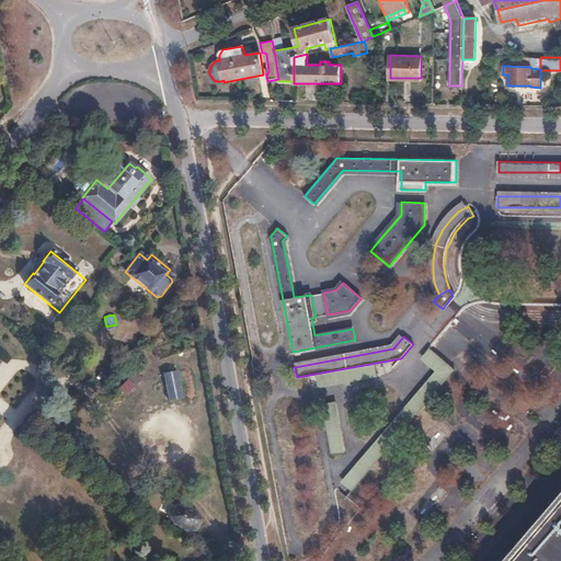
[(526,363),(552,388),(560,378),(560,366),(540,347),(526,363)]
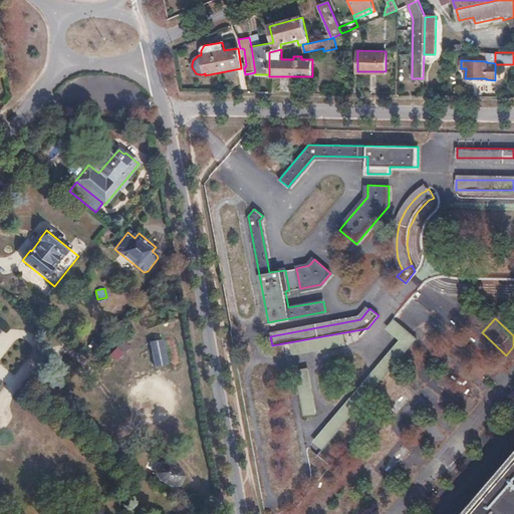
[(402,337),(382,360),(391,367),(410,344),(402,337)]
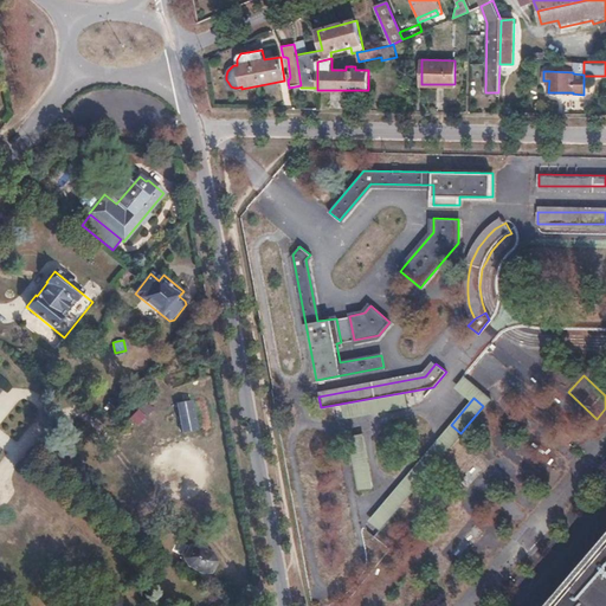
[(191,400),(178,403),(182,431),(197,429),(191,400)]
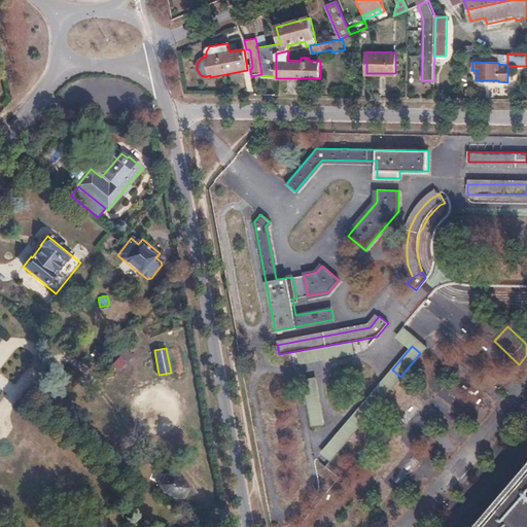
[(125,349),(113,365),(121,372),(134,355),(125,349)]
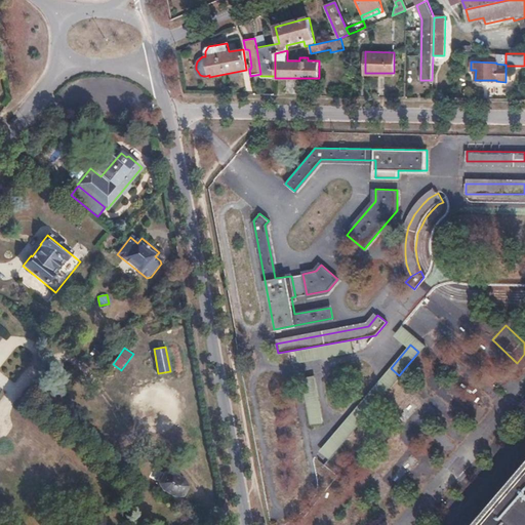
[(305,386),(312,426),(325,422),(317,384),(305,386)]
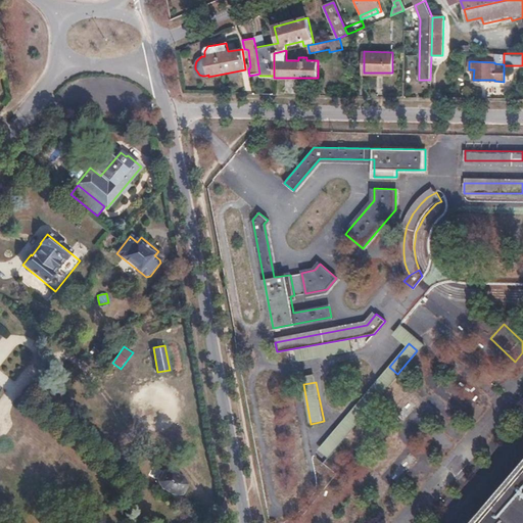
[(411,397),(390,421),(398,428),(419,405),(411,397)]
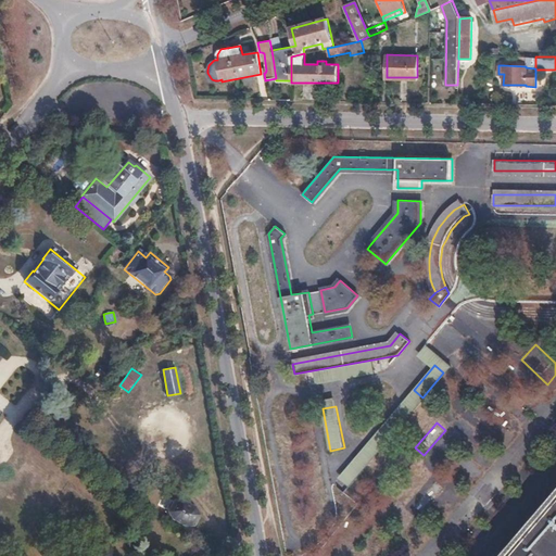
[(350,488),(388,442),(378,434),(340,479),(350,488)]
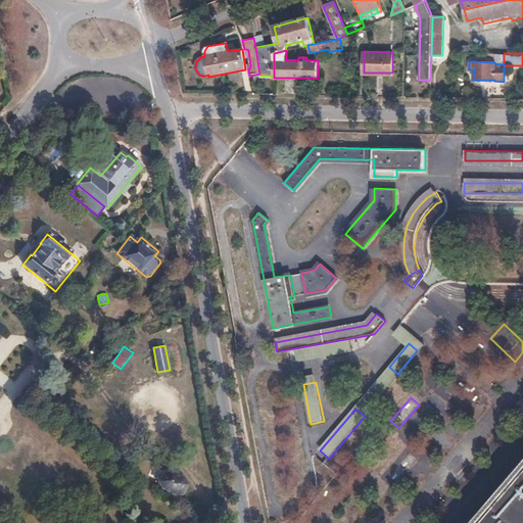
[(145,460),(139,469),(143,476),(154,482),(162,481),(167,473),(163,467),(152,461),(145,460)]
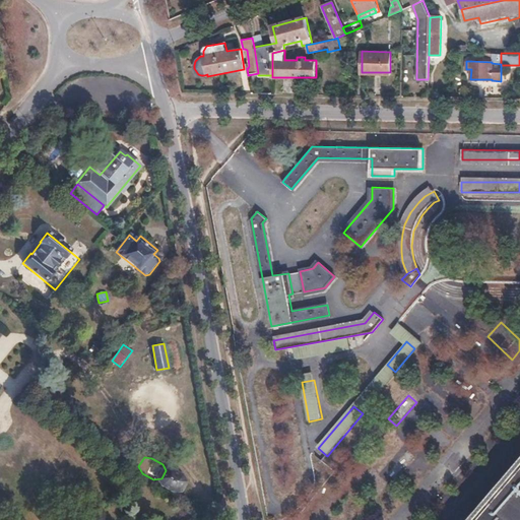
[(519,519),(519,471),(479,519),(519,519)]
